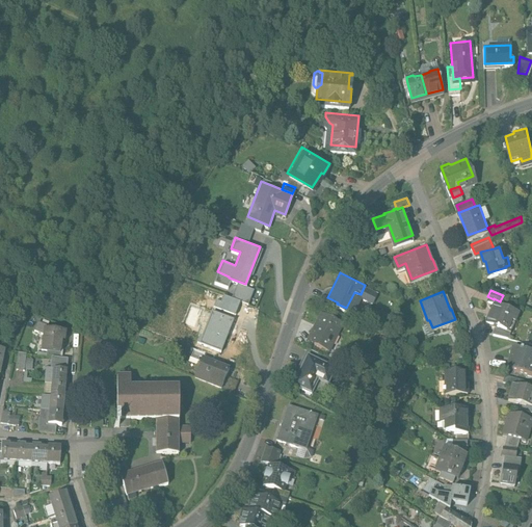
[(500,301),(494,298),(494,299),(485,318),(497,322),(506,326),(510,316),(514,317),(517,309),(500,301)]
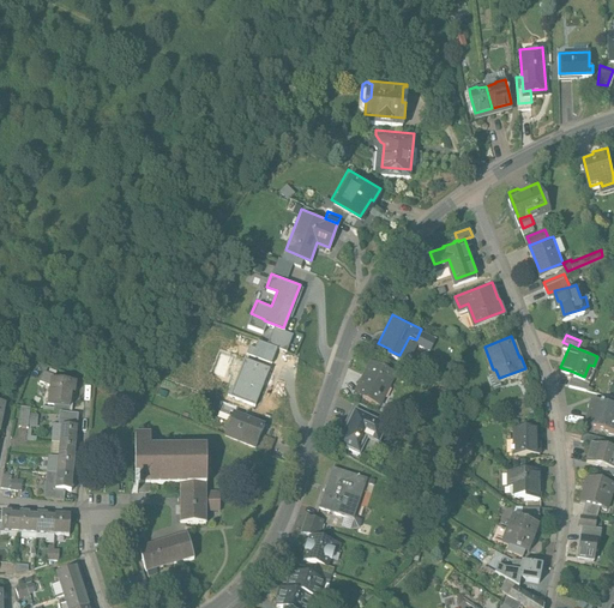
[(270,366),(244,356),(229,393),(254,403),(270,366)]
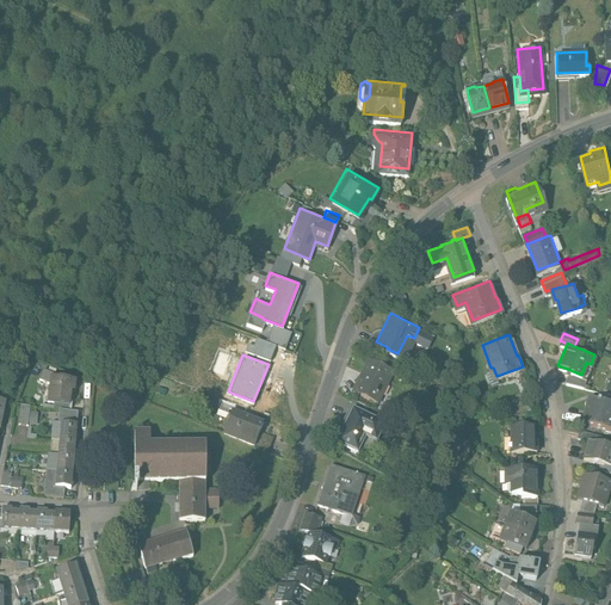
[(369,356),(352,388),(377,400),(382,391),(380,390),(390,368),(393,369),(393,368),(369,356)]
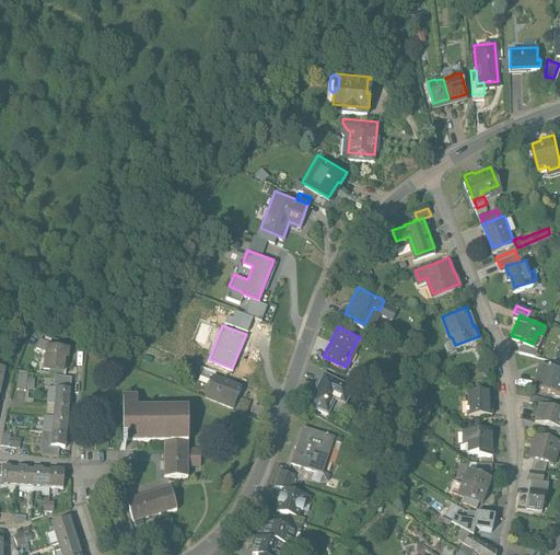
[(58,342),(41,335),(37,344),(46,347),(44,365),(49,365),(63,367),(66,355),(68,355),(70,346),(62,344),(58,343),(58,342)]
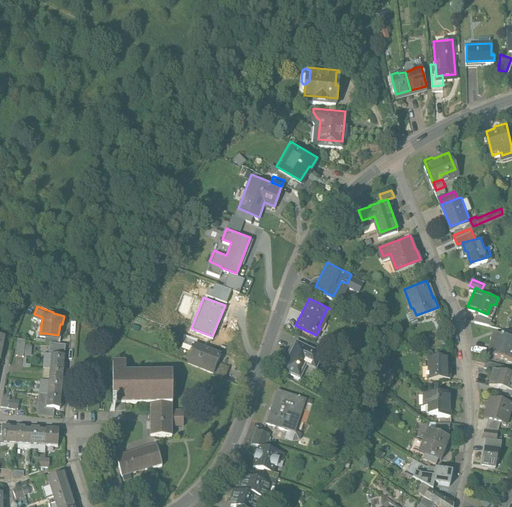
[(487,314),(478,310),(474,318),(489,322),(492,316),(487,314)]
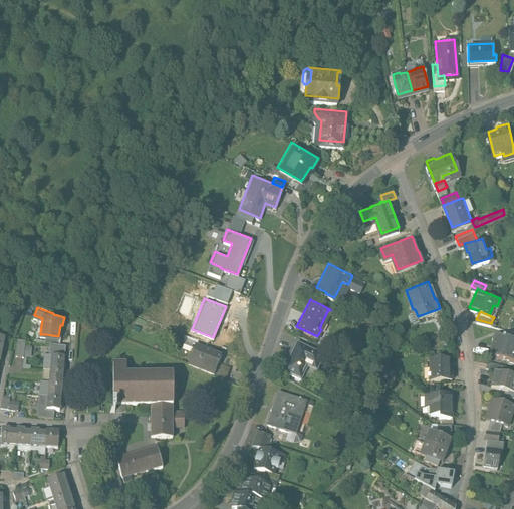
[(513,336),(495,331),(489,351),(513,358),(513,336)]
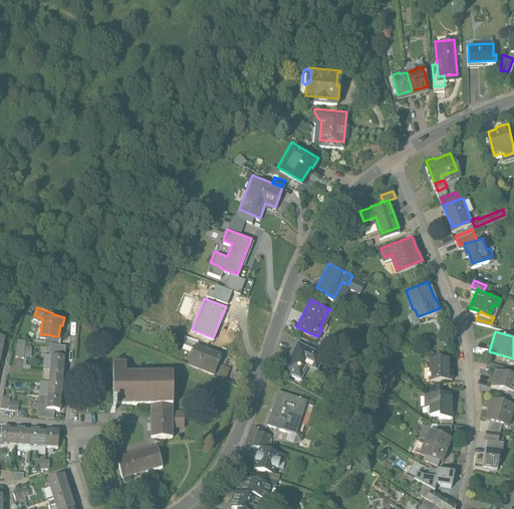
[(309,339),(296,332),(290,344),(293,346),(296,339),(307,344),(309,339)]
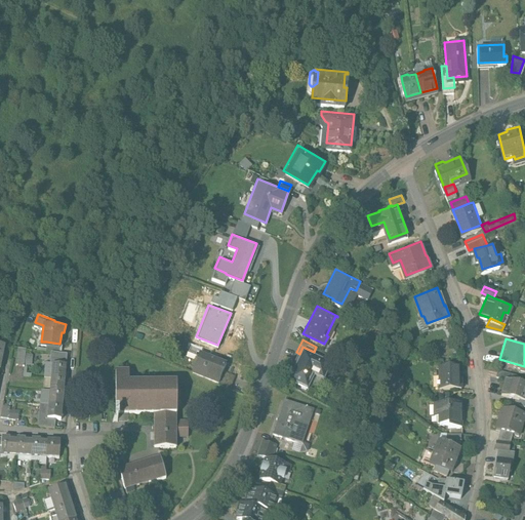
[(26,346),(17,345),(16,362),(25,362),(26,346)]
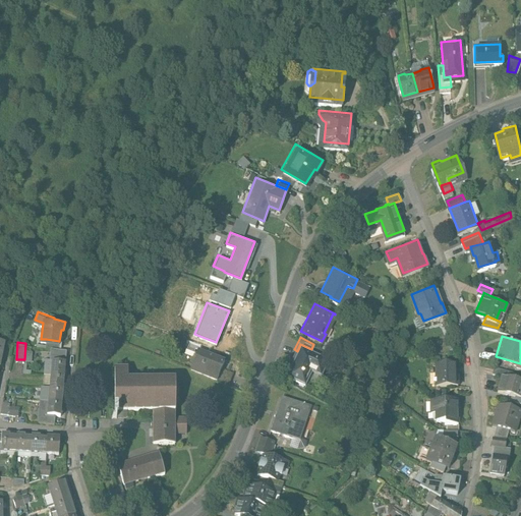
[(297,351),(286,374),(304,383),(312,365),(322,370),(328,358),(311,349),(300,344),(297,351)]
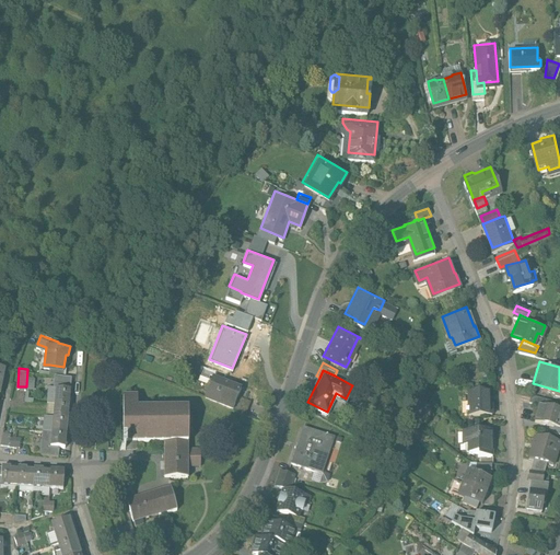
[(62,373),(54,372),(53,385),(70,386),(71,374),(62,373)]
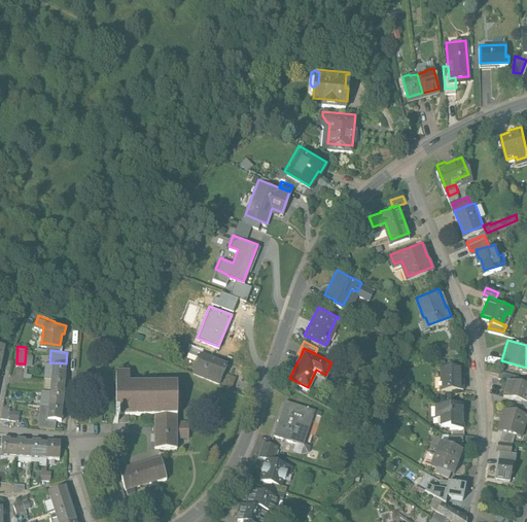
[(226,362),(200,352),(192,371),(219,381),(224,369),(226,362)]
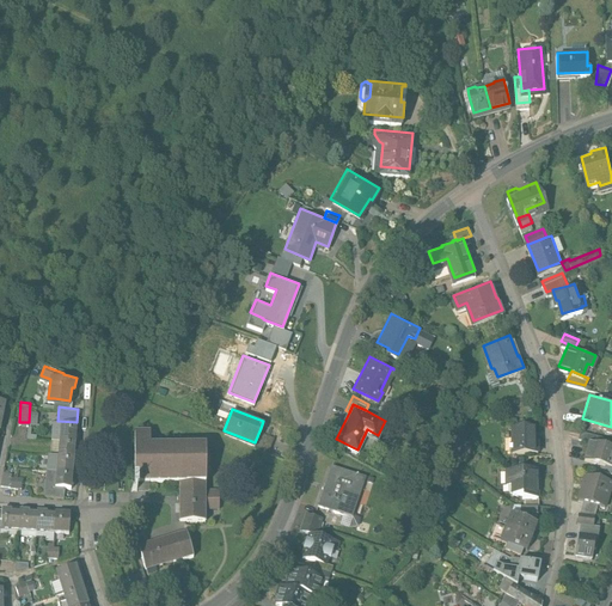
[(57,421),(54,420),(53,436),(60,436),(74,439),(77,422),(57,421)]
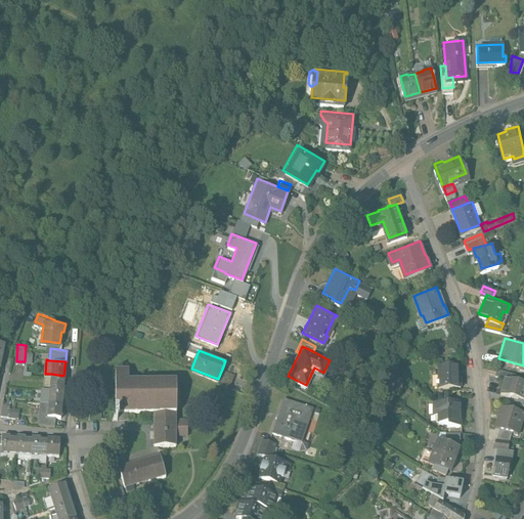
[(457,362),(438,363),(438,384),(460,383),(460,375),(457,375),(457,362)]
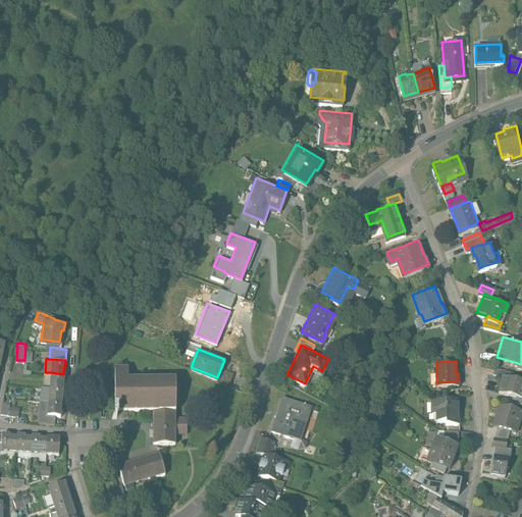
[(515,370),(496,364),(493,370),(503,373),(504,372),(514,375),(515,370)]
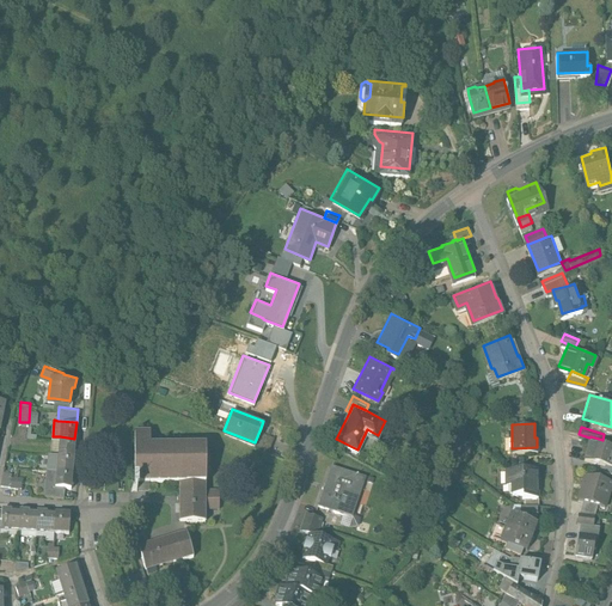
[(206,442),(151,442),(151,428),(135,428),(135,465),(136,465),(136,479),(179,479),(204,479),(206,479),(206,469),(210,469),(210,454),(206,454),(206,442)]
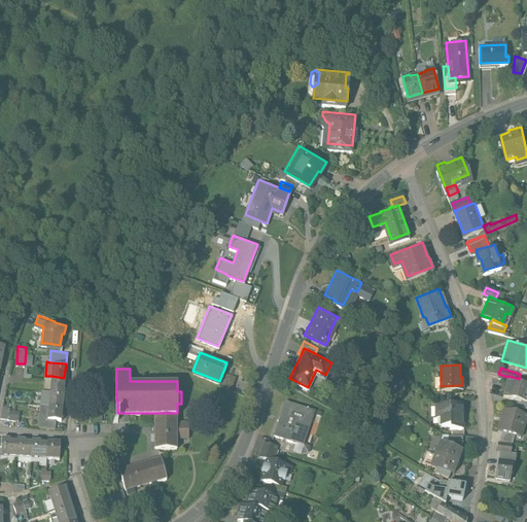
[(237,374),(224,369),(219,381),(232,386),(237,374)]
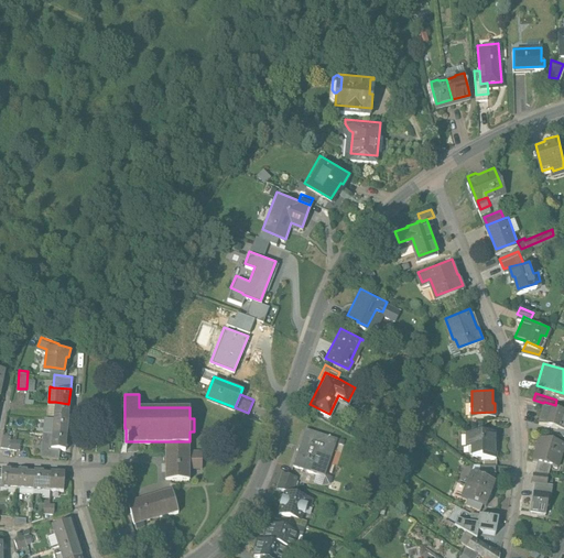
[(68,404),(55,402),(54,416),(67,417),(68,404)]
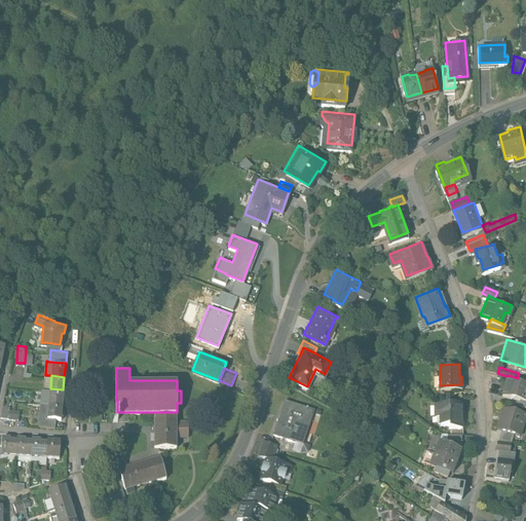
[(525,380),(518,378),(508,375),(506,376),(502,391),(521,396),(525,397),(525,380)]
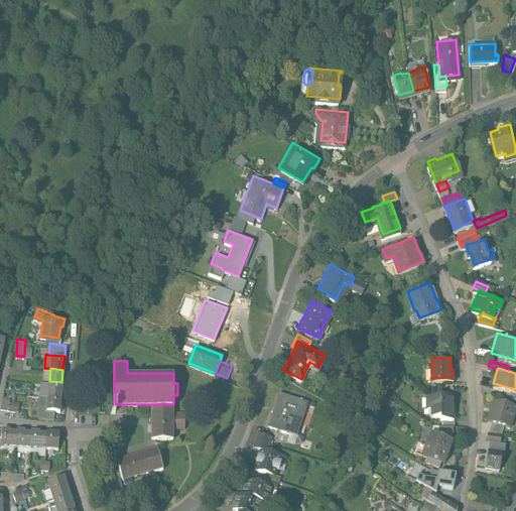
[(49,381),(45,381),(44,388),(40,388),(40,393),(60,395),(61,382),(49,381)]
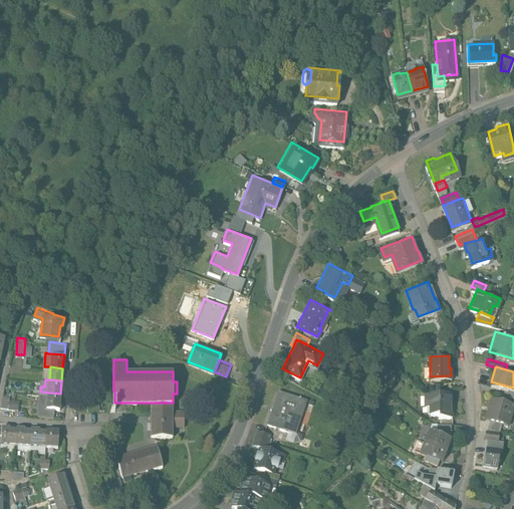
[(306,399),(278,389),(267,422),(291,431),(298,408),(302,410),(306,399)]
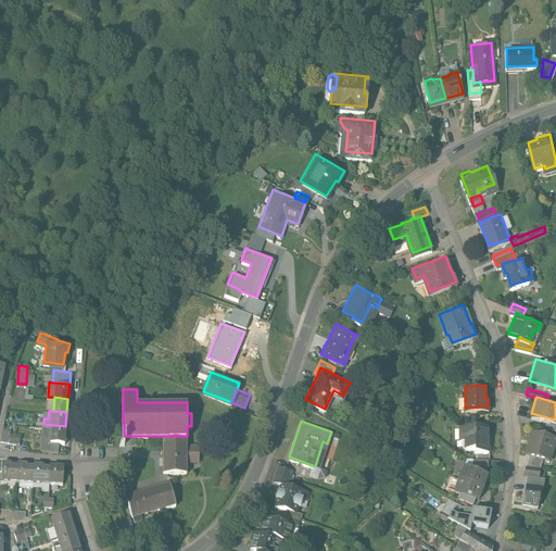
[(489,430),(489,423),(469,423),(467,423),(460,423),(460,437),(465,437),(465,446),(474,446),(475,449),(476,449),(489,448),(489,440),(491,439),(491,431),(489,430)]
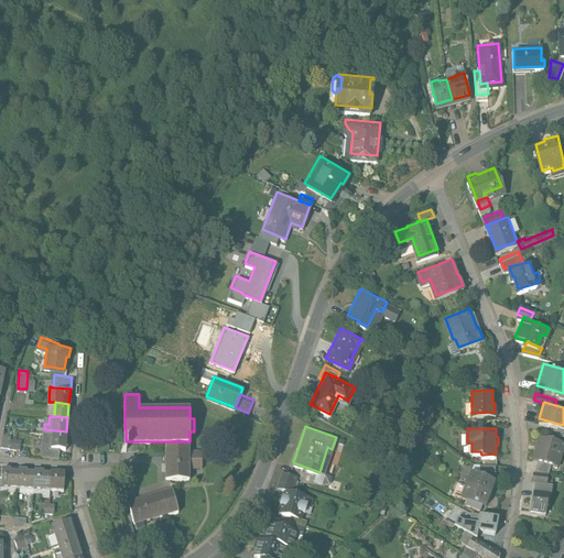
[(66,431),(44,429),(43,445),(60,446),(65,446),(66,431)]
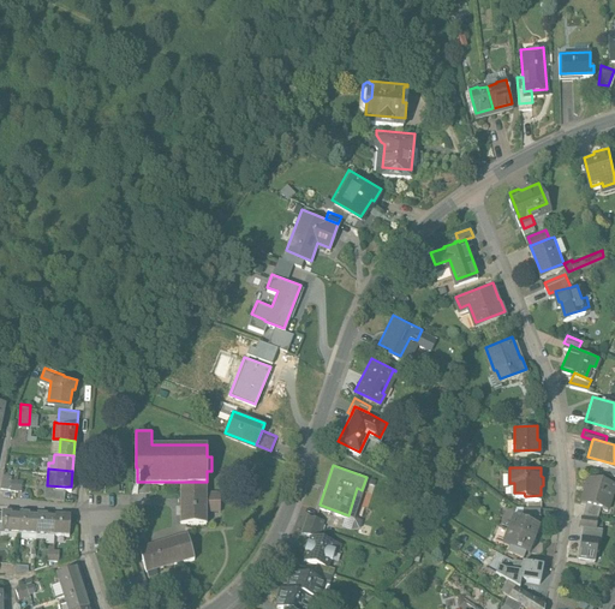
[(11,472),(3,471),(0,482),(0,484),(10,487),(11,476),(11,472)]
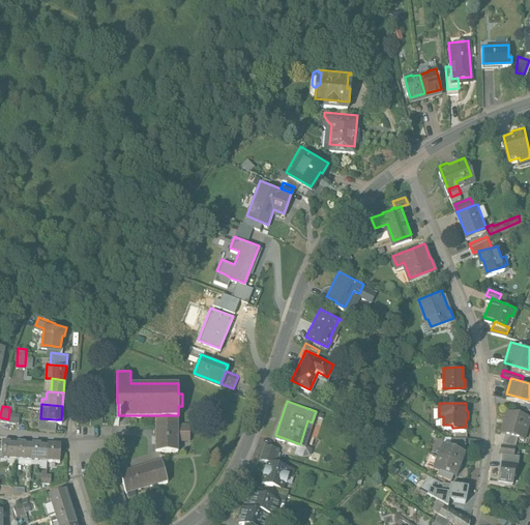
[(529,413),(507,408),(501,430),(506,431),(519,434),(524,436),(529,413)]
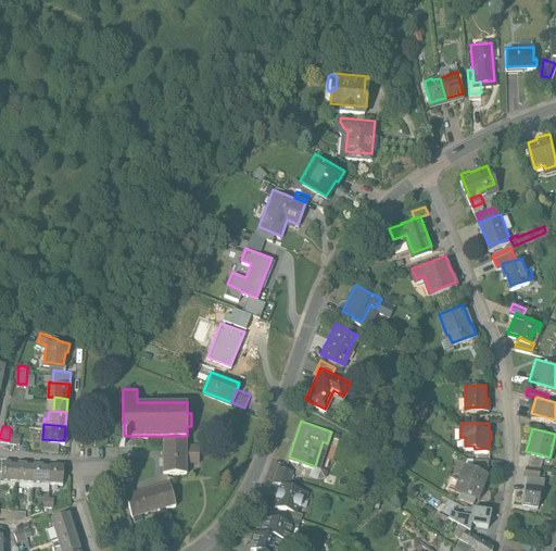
[(186,436),(163,436),(163,472),(186,472),(186,461),(199,461),(199,445),(186,445),(186,436)]
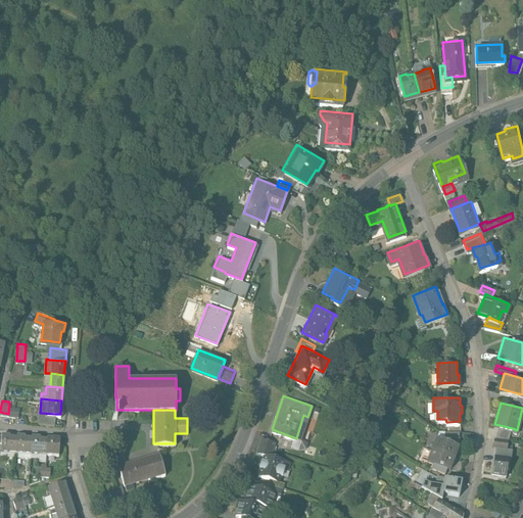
[(55,414),(40,413),(39,421),(54,423),(55,414)]
